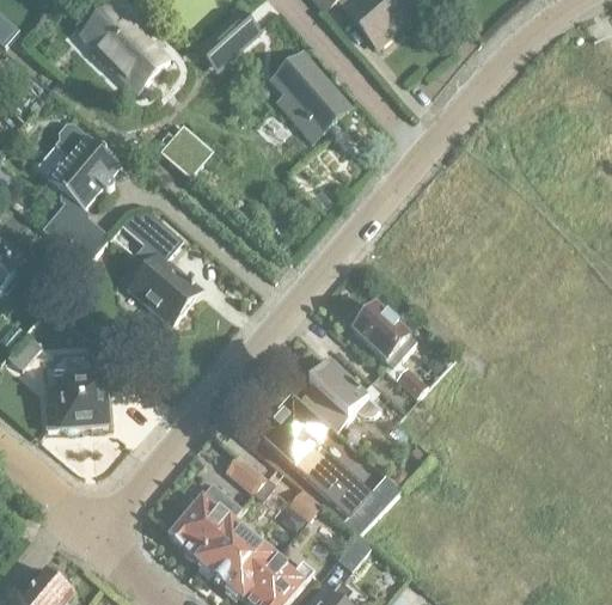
[(316,0),(325,11),(337,0),(340,0),(344,7),(344,8),(377,46),(420,7),(414,0),(353,0),(352,1),(350,0),(316,0)]
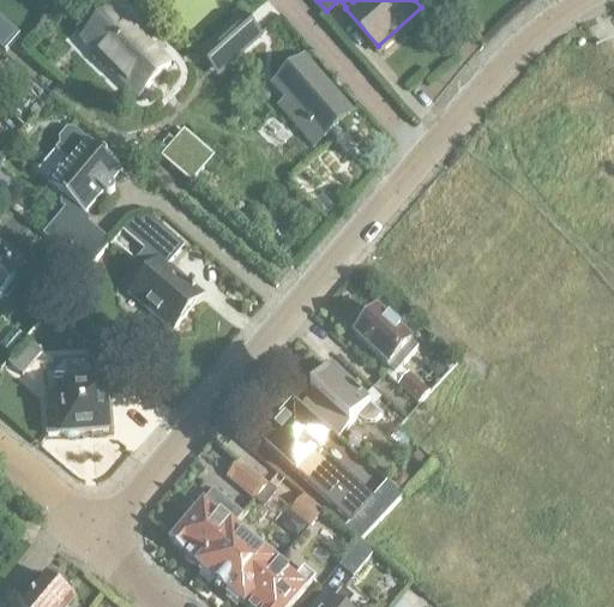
[(139,92),(170,60),(114,4),(82,36),(139,92)]
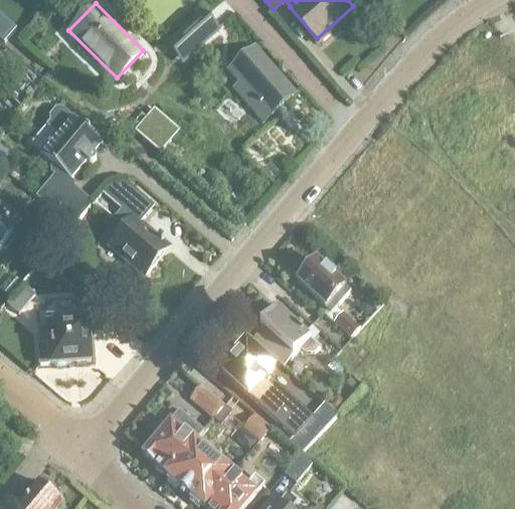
[(0,32),(4,36),(17,21),(0,7),(0,32)]
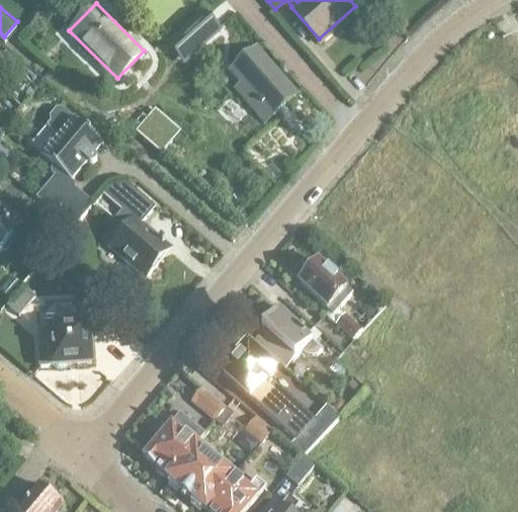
[(219,25),(205,10),(174,37),(188,53),(219,25)]
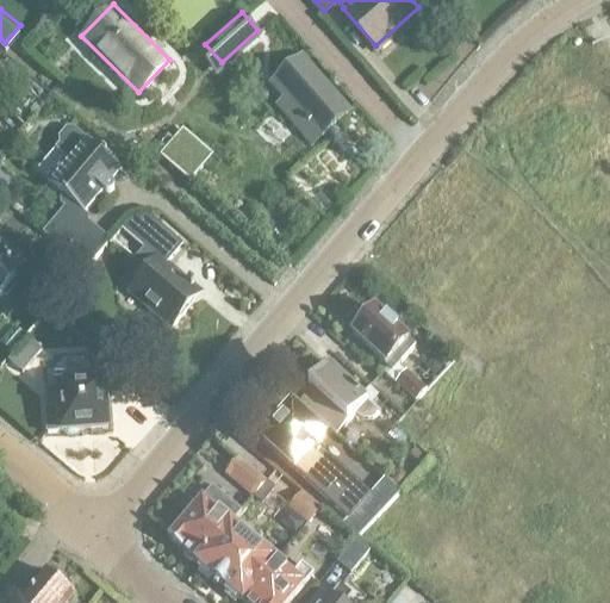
[(290,93),(292,97),(307,114),(306,117),(310,122),(317,116),(328,128),(329,125),(344,110),(346,111),(347,110),(332,93),(313,72),(299,55),(298,56),(299,57),(277,76),(275,75),(274,76),(288,93),(290,93)]
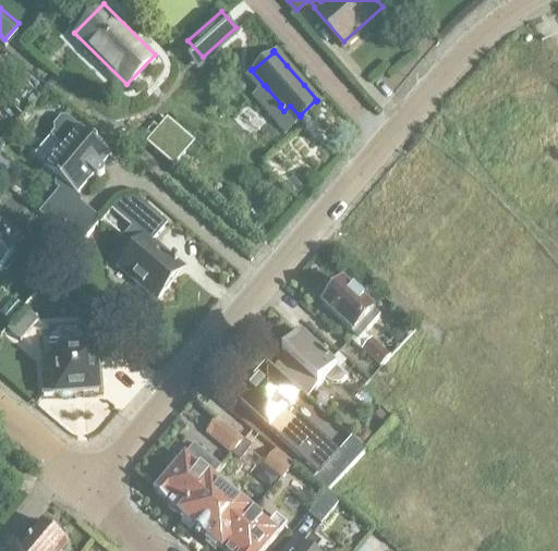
[(557,69),(548,58),(528,74),(557,111),(557,69)]
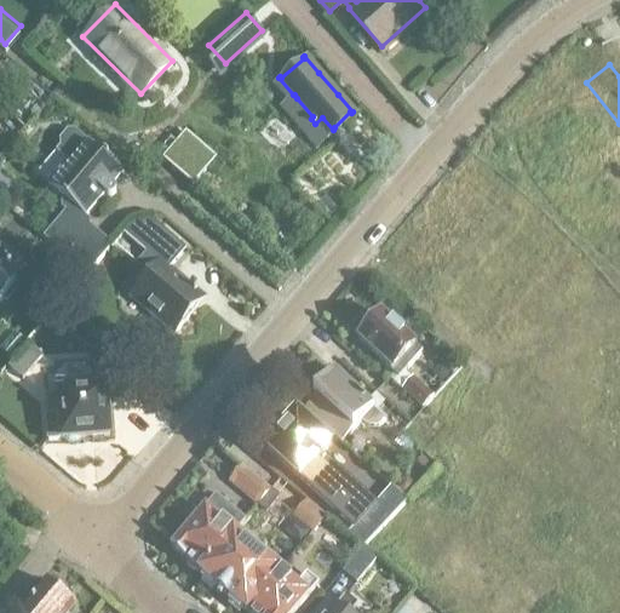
[(619,124),(586,82),(564,102),(601,145),(619,129),(619,124)]
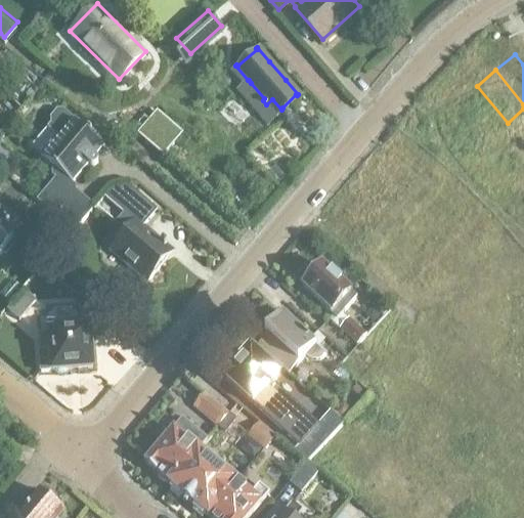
[(477,86),(456,101),(476,125),(468,133),(482,150),(492,142),(489,138),(508,123),(477,86)]
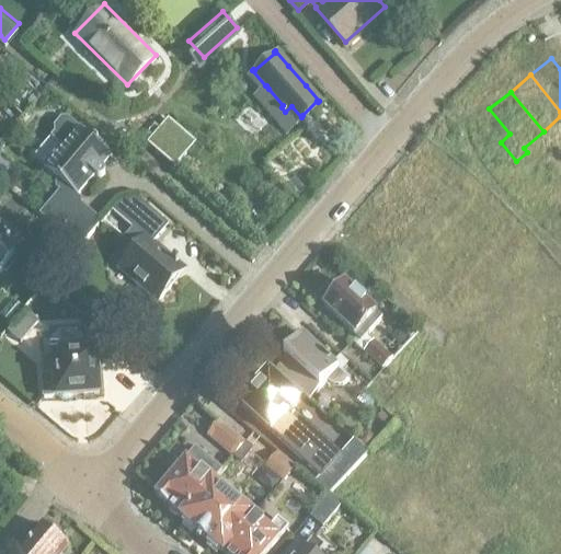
[(103,171),(104,169),(102,164),(96,160),(107,148),(68,113),(60,113),(54,122),(54,128),(33,152),(65,181),(38,210),(77,245),(96,223),(71,199),(95,172),(98,173),(99,174),(101,173),(103,171)]
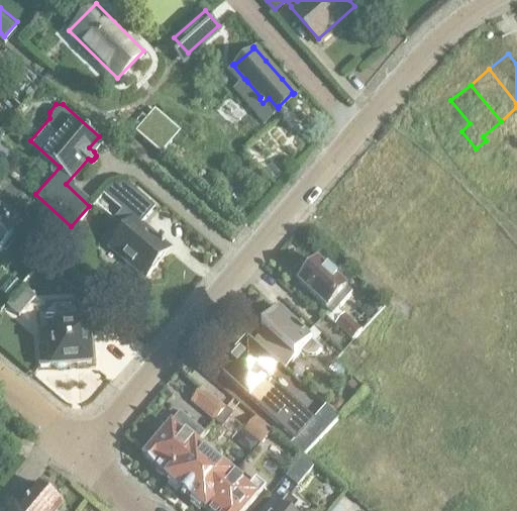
[(161,151),(181,128),(156,106),(135,129),(161,151)]
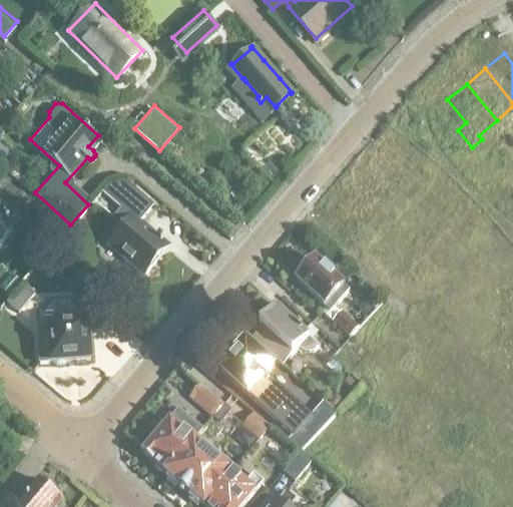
[(141,273),(164,247),(163,245),(137,220),(153,203),(125,177),(108,180),(100,189),(119,206),(109,217),(110,226),(116,231),(107,241),(141,273)]
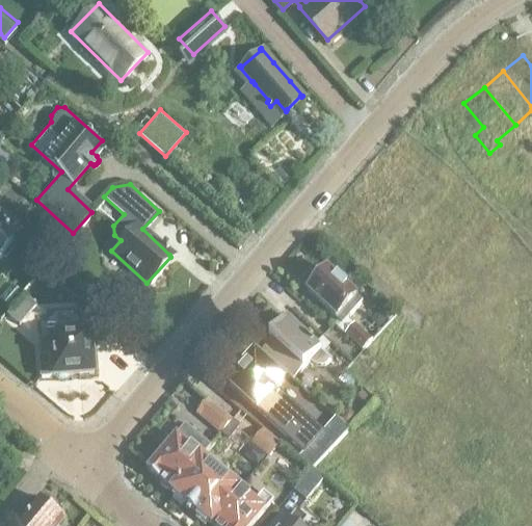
[(12,238),(17,233),(9,228),(18,218),(0,203),(0,253),(3,250),(6,252),(15,240),(12,238)]
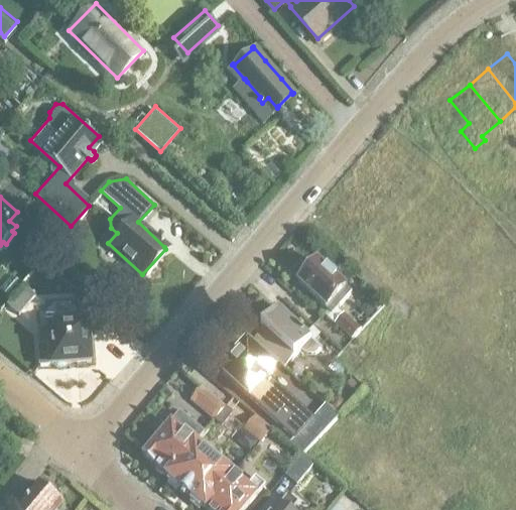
[(334,320),(336,319),(352,334),(361,325),(343,308),(341,310),(335,304),(351,286),(318,257),(316,259),(314,257),(310,258),(305,263),(306,266),(308,268),(298,279),(331,308),(327,313),(334,320)]
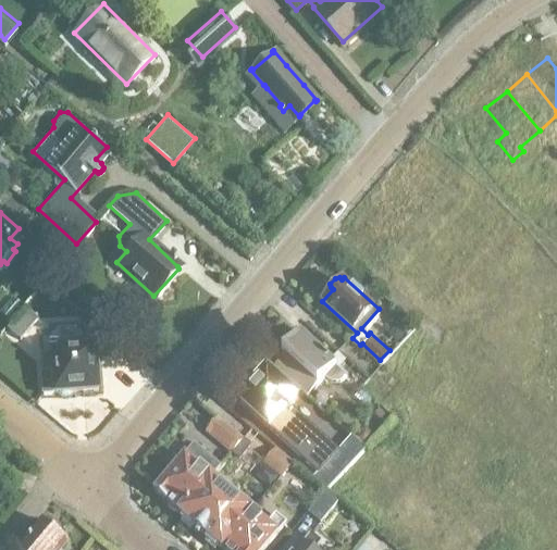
[(25,303),(8,325),(21,336),(39,314),(25,303)]
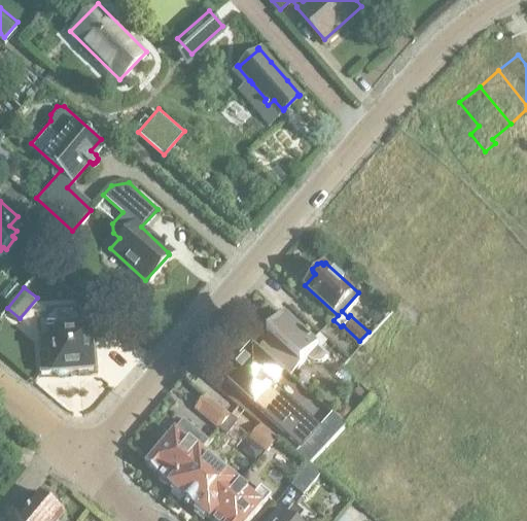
[(329,351),(284,310),(267,328),(269,331),(259,341),(290,370),(308,352),(310,354),(314,356),(317,357),(322,356),(325,354),(327,351),(328,352),(329,351)]
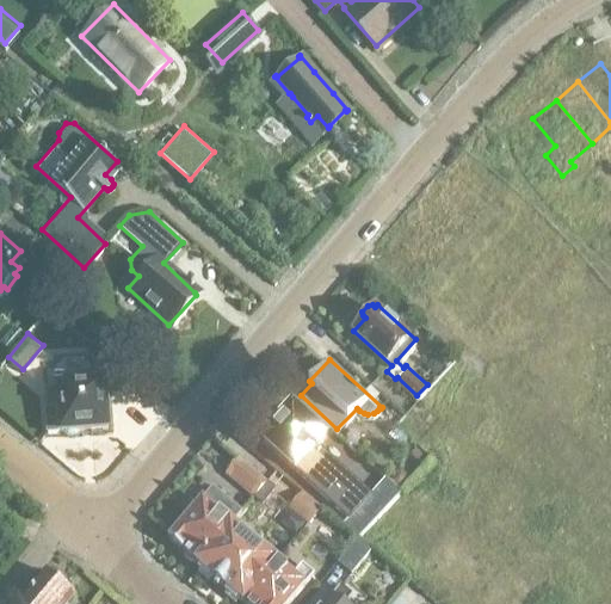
[(59,384),(45,386),(48,429),(61,427),(61,429),(65,429),(67,432),(78,431),(80,427),(109,425),(104,368),(88,369),(57,371),(59,384)]
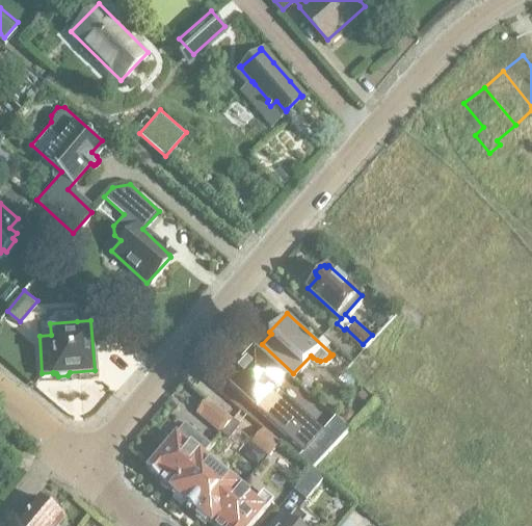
[(348,424),(335,412),(322,426),(276,385),(276,386),(275,385),(285,374),(254,347),(225,378),(256,405),(257,404),(302,446),(298,452),(312,464),(348,424)]
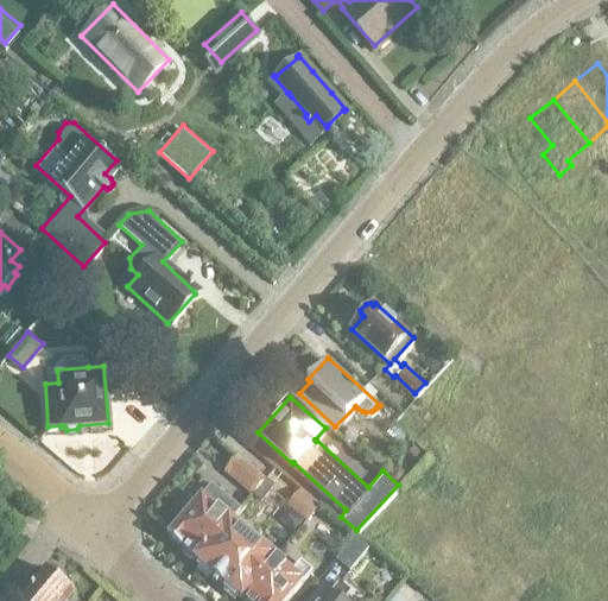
[(252,488),(264,474),(238,451),(225,466),(252,488)]
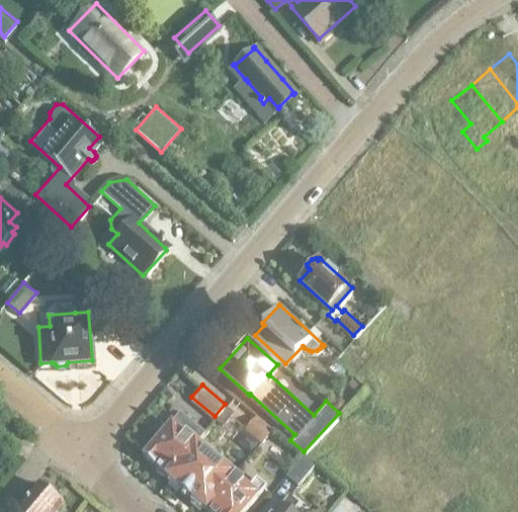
[(166,473),(194,439),(202,430),(179,410),(171,420),(172,420),(144,454),(153,462),(154,461),(157,463),(156,466),(161,471),(164,470),(166,472),(166,473)]
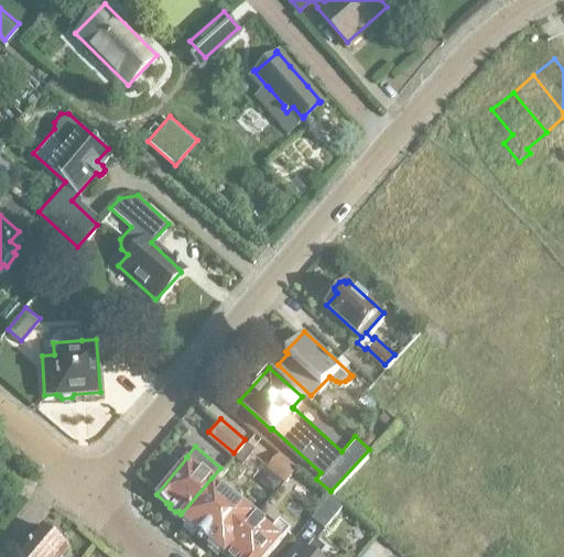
[(266,465),(274,471),(284,480),(297,465),(279,449),(266,465)]
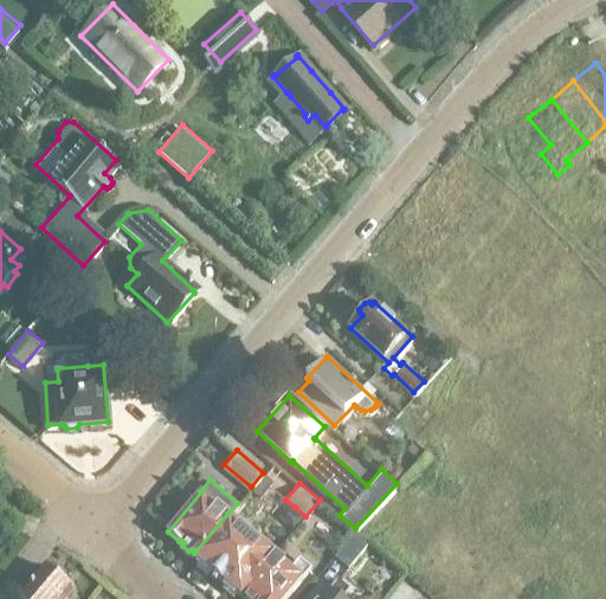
[(227,514),(194,553),(242,592),(242,591),(243,591),(274,553),(227,514)]
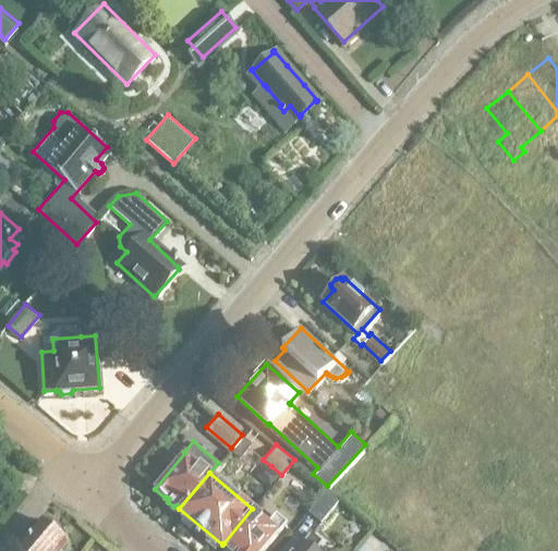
[(327,486),(307,510),(320,521),(341,498),(327,486)]
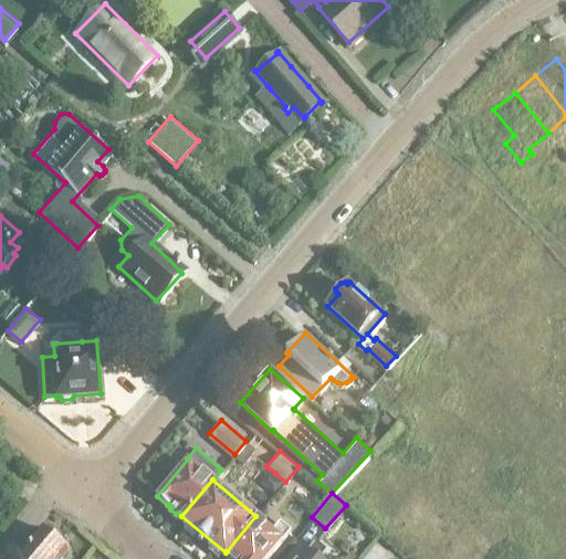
[(255,516),(227,551),(229,554),(228,557),(230,558),(262,558),(291,526),(280,517),(271,528),(255,516)]
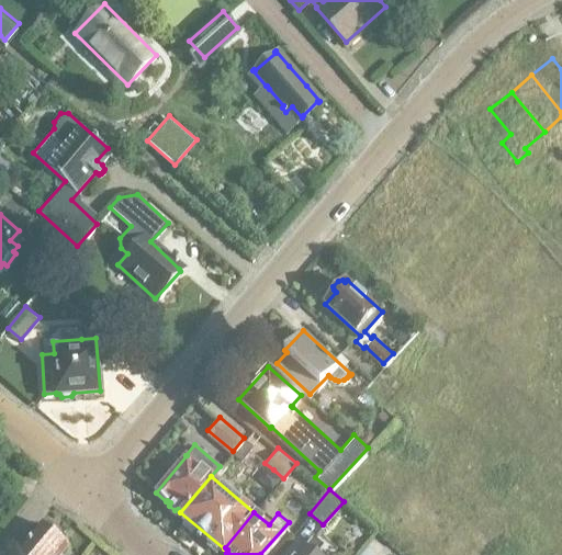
[(15,554),(54,554),(64,544),(54,536),(54,530),(48,525),(42,527),(40,524),(15,554)]
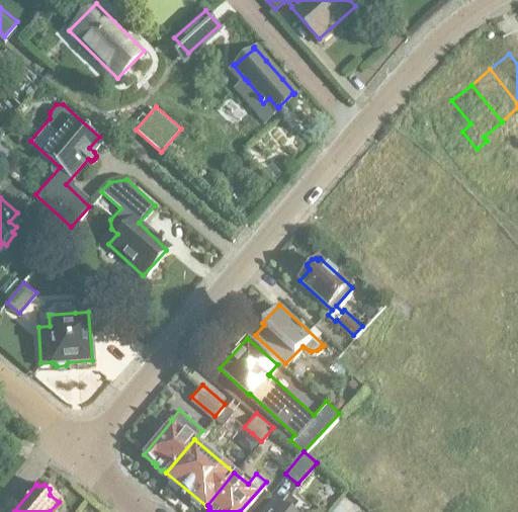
[(293,511),(289,509),(297,499),(288,492),(271,511),(293,511)]
